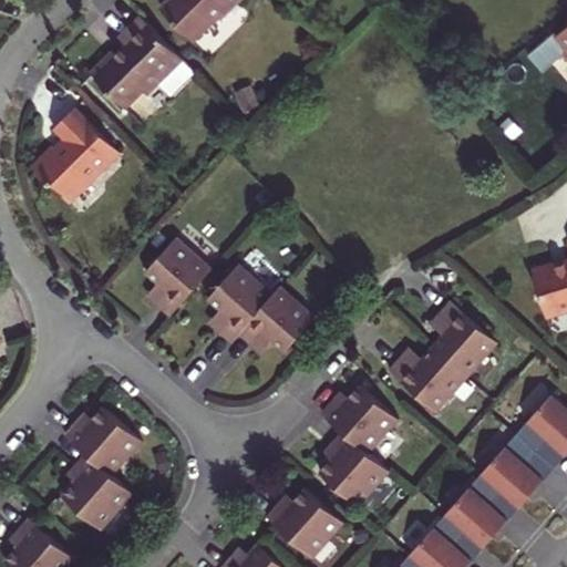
[(167,0),(161,7),(194,41),(219,17),(222,18),(239,0),(167,0)]
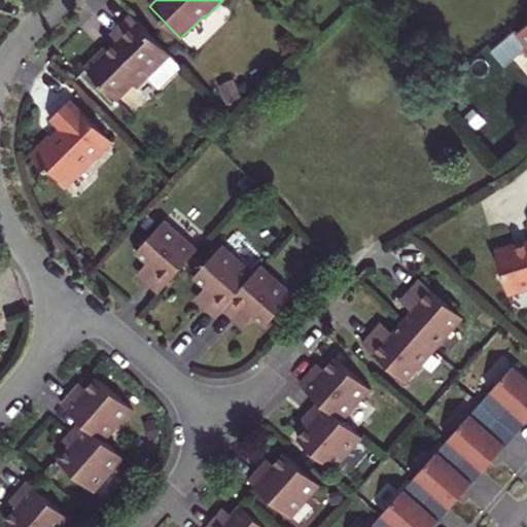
[(182,67),(131,14),(111,34),(117,40),(108,49),(105,46),(84,67),(117,100),(134,83),(137,88),(148,77),(160,89),(182,67)]
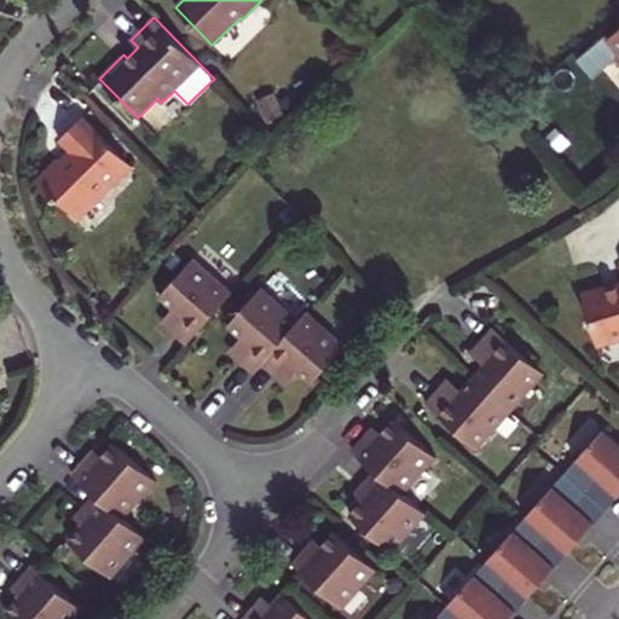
[(618,29),(608,39),(606,35),(578,59),(594,79),(615,59),(618,62),(618,29)]
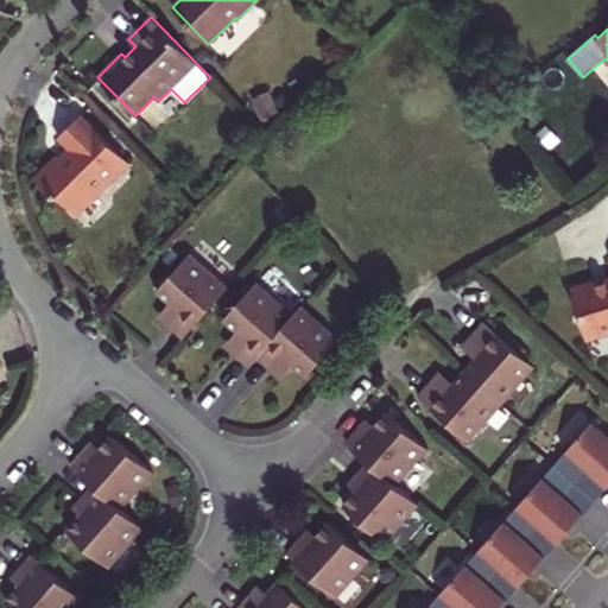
[(57,196),(57,195),(75,213),(103,185),(106,188),(131,164),(81,114),(57,138),(69,150),(59,159),(56,156),(33,177),(51,195),(52,196),(54,196),(55,196),(56,196),(57,196)]
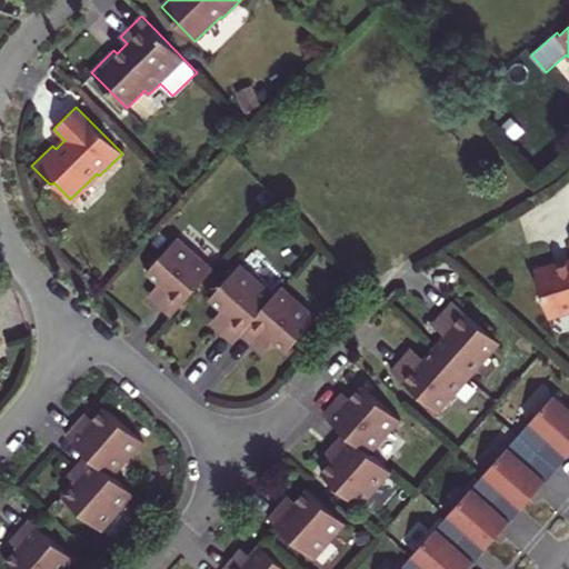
[(157,303),(171,317),(213,269),(178,237),(147,272),(160,285),(168,291),(157,303)]
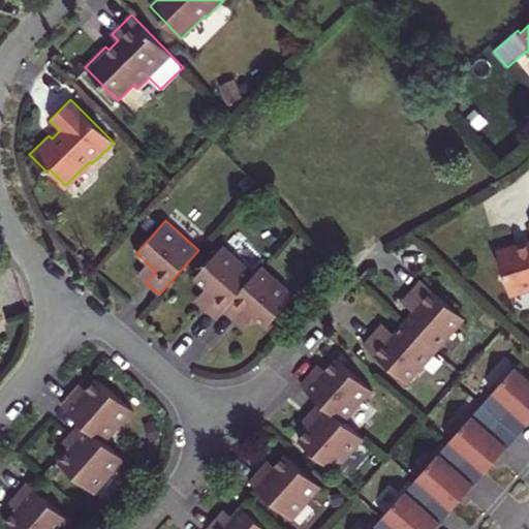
[(497,251),(510,294),(528,288),(528,244),(521,247),(517,246),(497,251)]
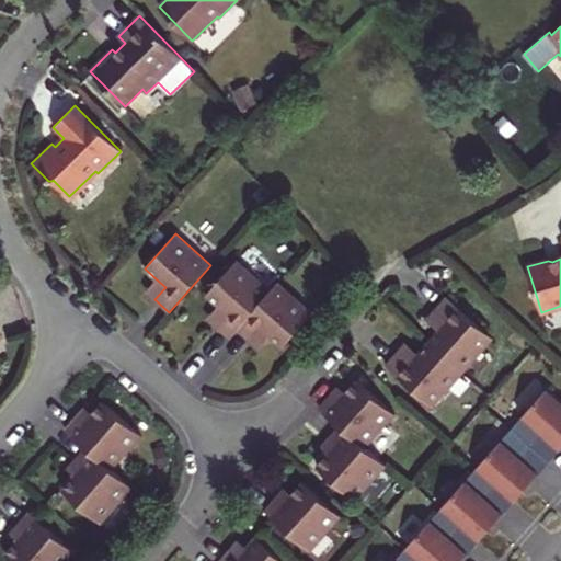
[(230,339),(238,330),(237,330),(272,290),(271,290),(237,260),(206,295),(219,307),(227,313),(216,327),(230,339)]
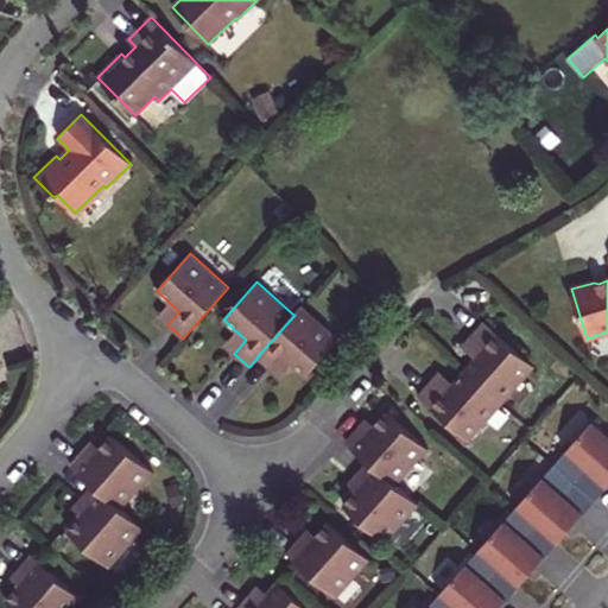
[(159,317),(168,324),(179,311),(171,304),(159,317)]
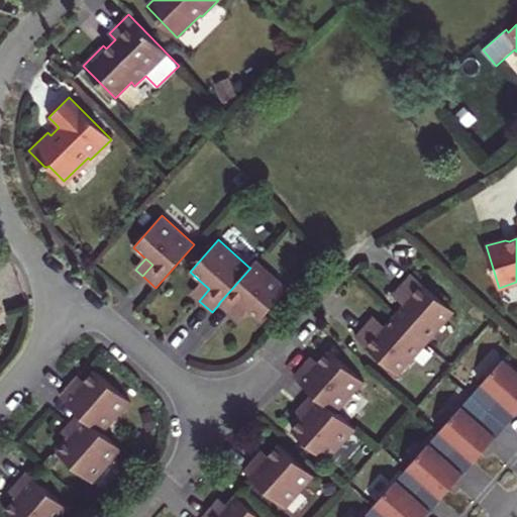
[(289,288),(256,260),(249,268),(250,268),(218,304),(219,304),(230,314),(240,303),(248,310),(261,320),(289,288)]
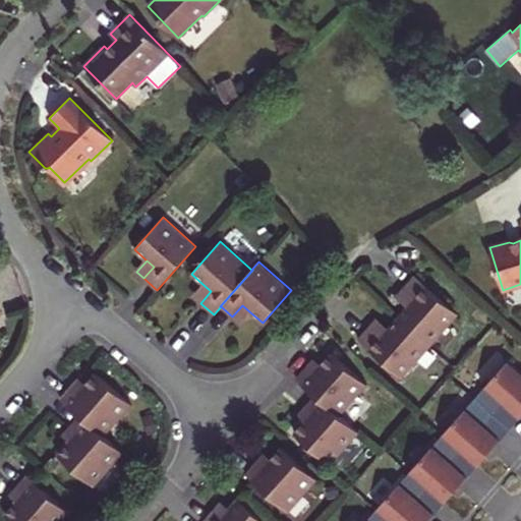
[(398,317),(430,346),(458,314),(415,276),(403,289),(414,299),(408,306),(398,317)]
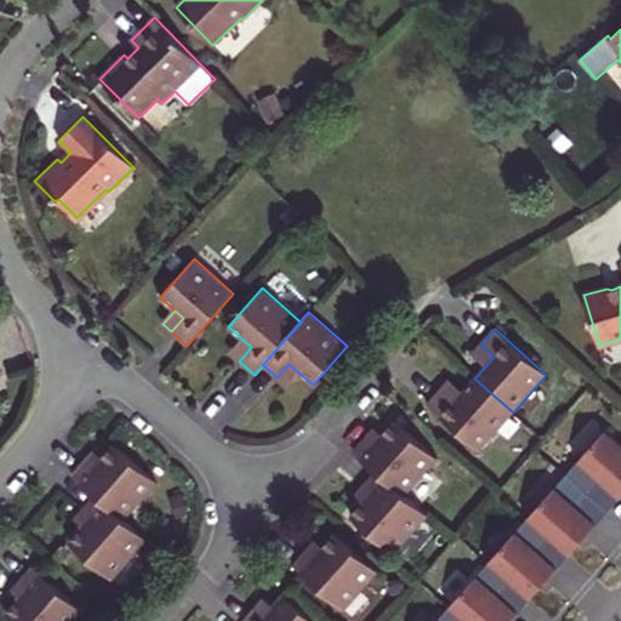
[(231,353),(239,362),(251,347),(243,340),(231,353)]
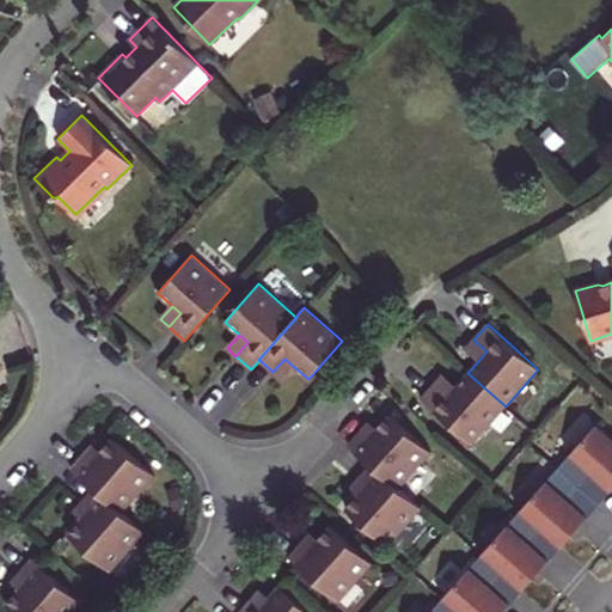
[(466,348),(479,360),(487,352),(473,340),(466,348)]
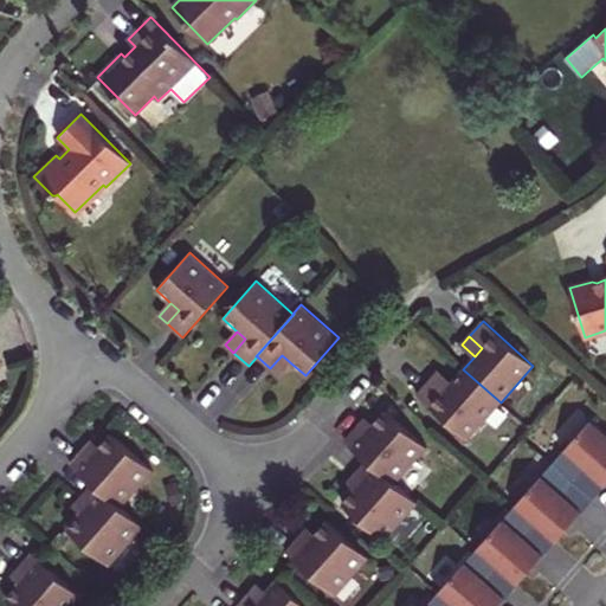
[(270,368),(279,376),(291,363),(282,355),(270,368)]
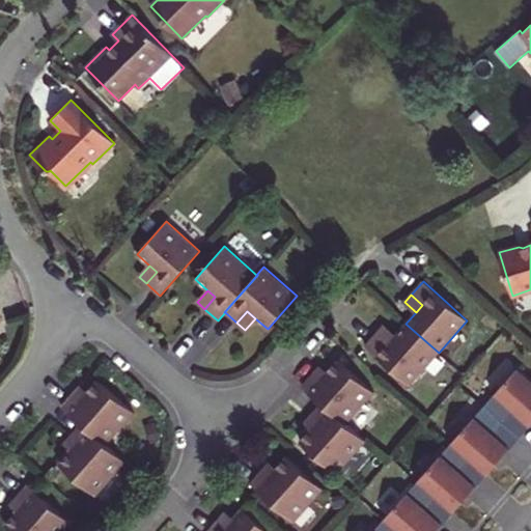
[(439,353),(406,324),(395,335),(389,343),(376,333),(365,346),(410,386),(439,353)]
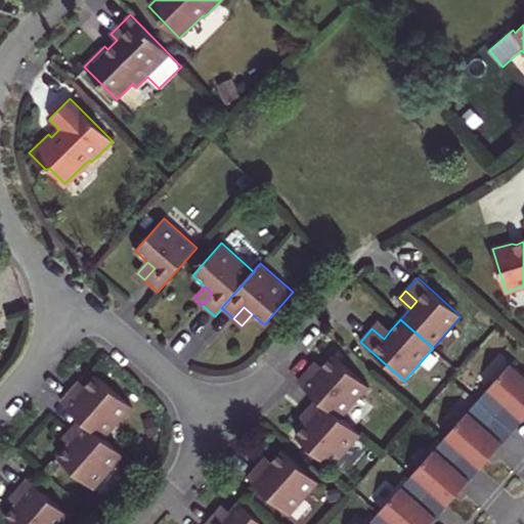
[(384,339),(390,331),(379,320),(372,329),(384,339)]
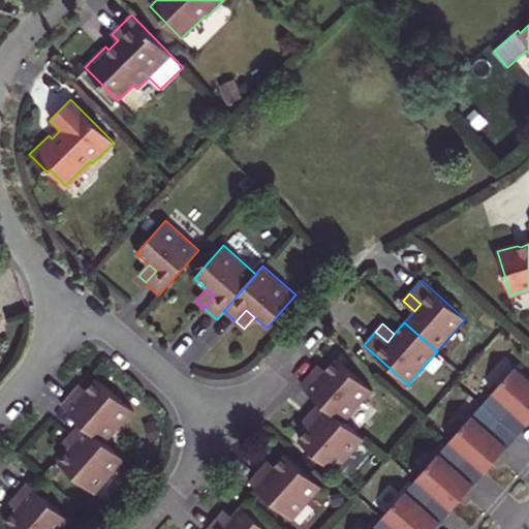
[(312,372),(301,384),(320,402),(320,401),(345,423),(345,422),(373,391),(337,359),(327,370),(319,378),(312,372)]
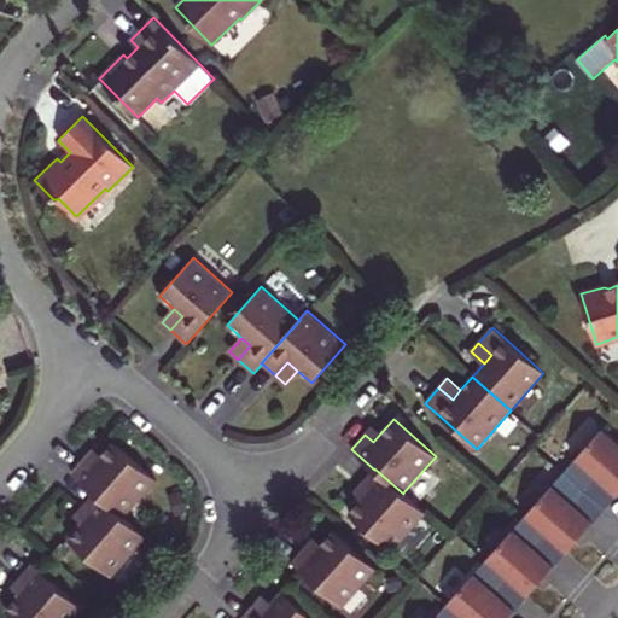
[(382,432),(373,425),(365,435),(373,442),(382,432)]
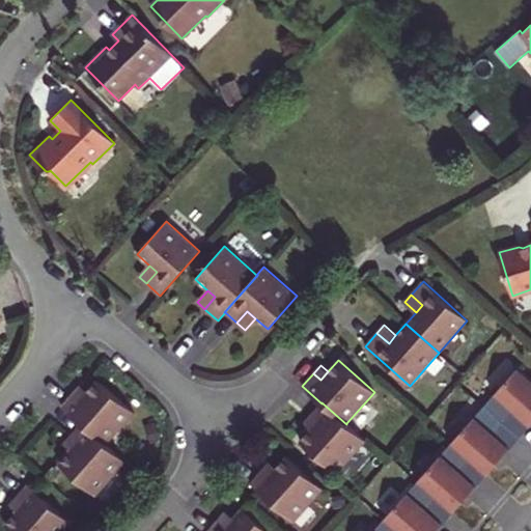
[(530,424),(530,380),(518,368),(484,407),(515,435),(525,423),(529,427),(530,424)]
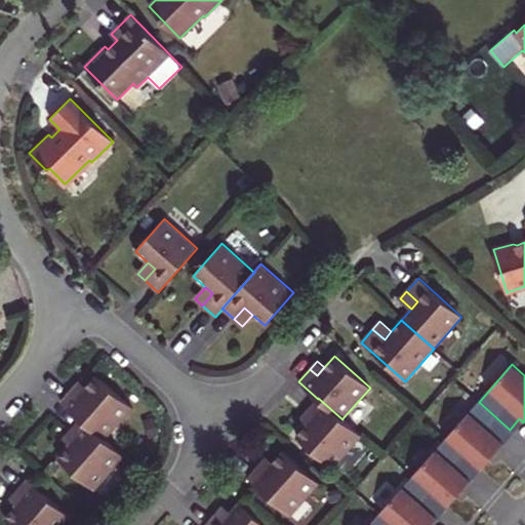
[(80,418),(105,440),(105,439),(132,408),(96,375),(86,388),(79,395),(72,389),(61,402),(80,419),(80,418)]
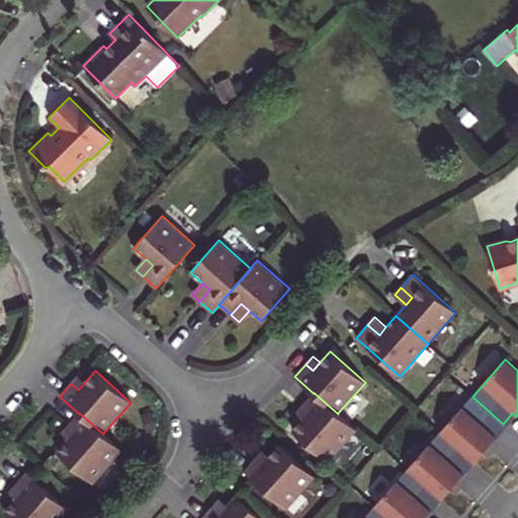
[(78,390),(85,382),(78,376),(71,383),(78,390)]
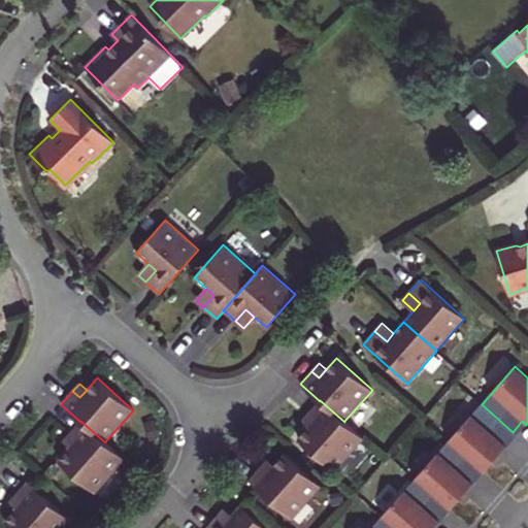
[(309,427),(299,438),(335,471),(364,438),(344,421),(344,422),(320,400),(320,401),(309,413),(316,419),(309,427)]
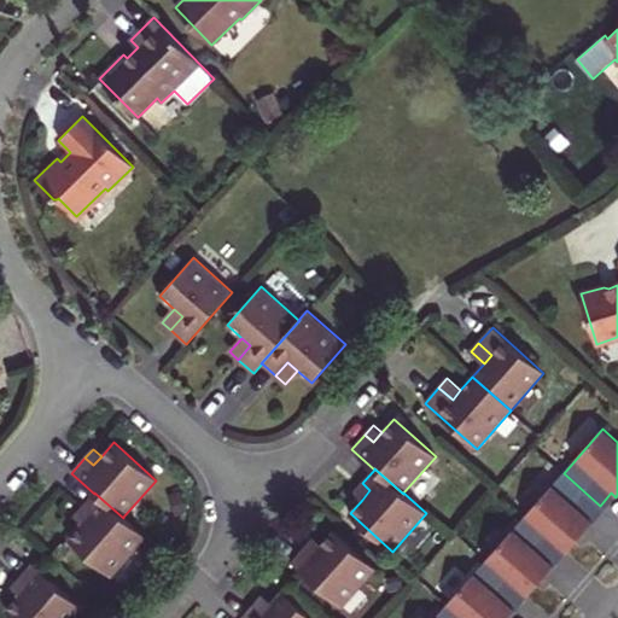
[(600,506),(564,473),(524,517),(561,549),(566,554),(594,522),(589,518),(600,506)]
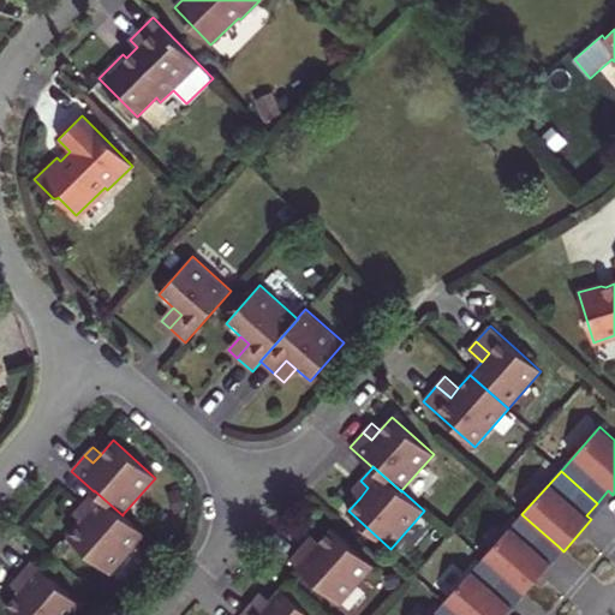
[(352,490),(360,497),(368,488),(360,481),(352,490)]
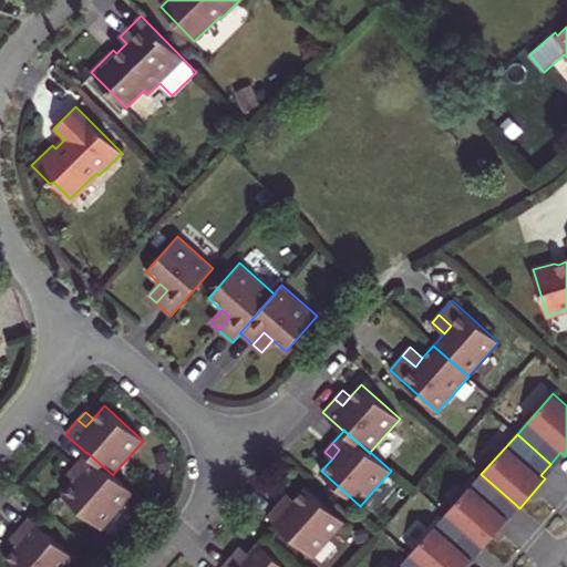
[(75,481),(63,495),(102,529),(134,493),(113,474),(113,475),(86,452),(86,453),(75,465),(83,472),(75,481)]
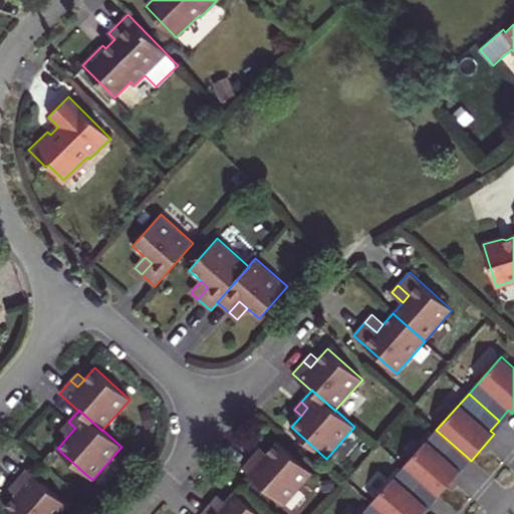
[(61,430),(68,436),(75,428),(68,422),(61,430)]
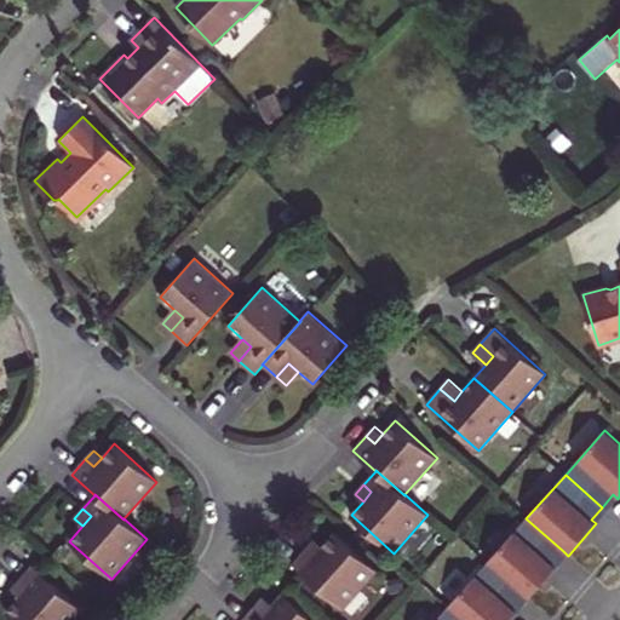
[(563,551),(526,518),(487,563),(524,596),(529,600),(557,568),(552,563),(563,551)]
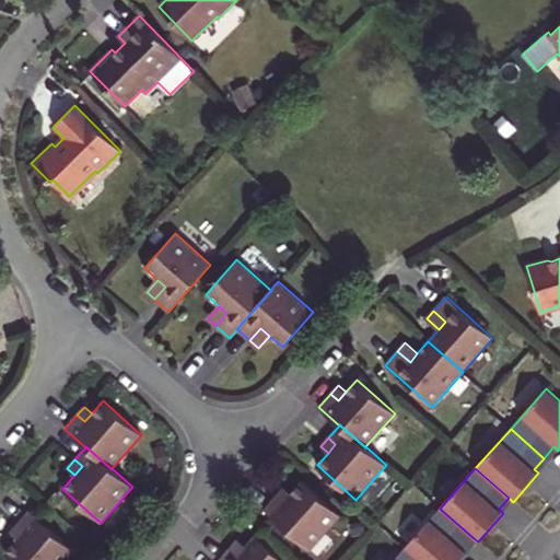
[(277,496),(265,510),(311,550),(341,515),(303,481),(291,494),(284,502),(277,496)]
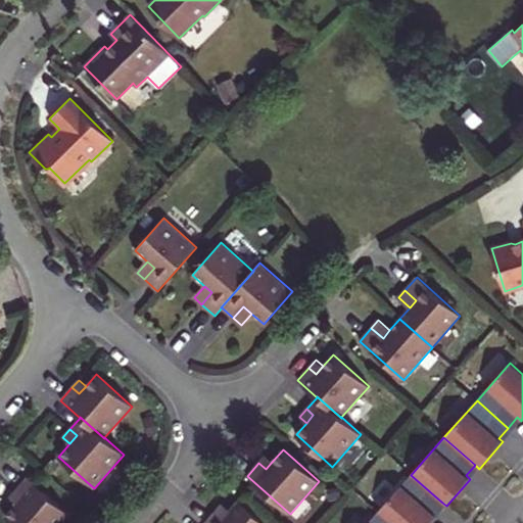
[(258,463),(266,469),(272,462),(266,456),(258,463)]
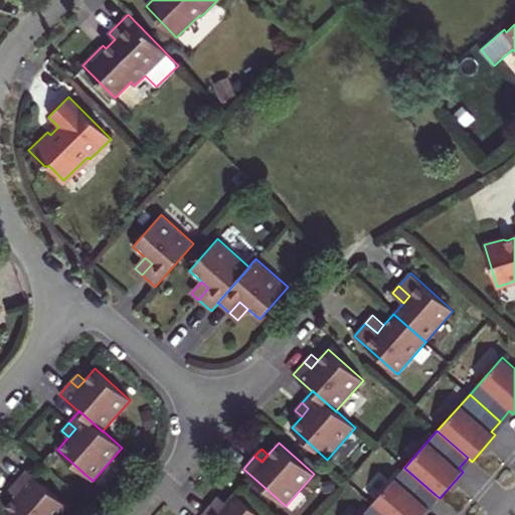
[(436,495),(404,468),(372,504),(383,514),(423,514),(430,509),(425,505),(436,495)]
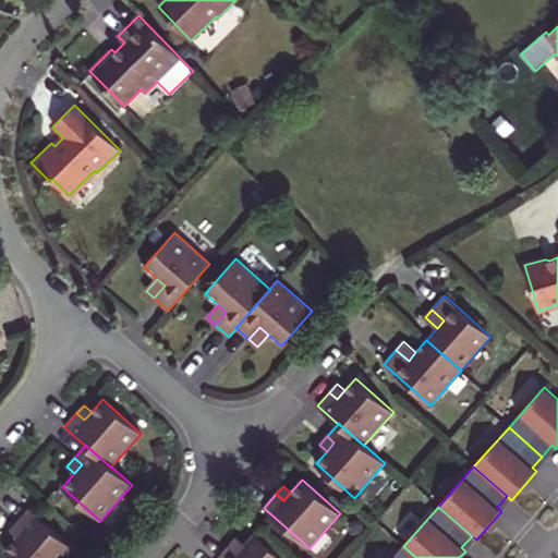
[(4,552),(12,557),(67,557),(75,549),(28,509),(16,522),(24,530),(17,537),(4,552)]
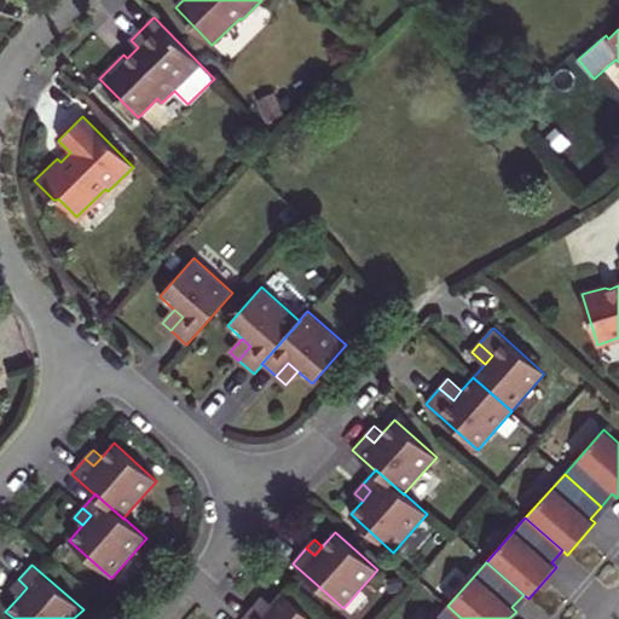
[(455,597),(473,577),(458,565),(440,585),(455,597)]
